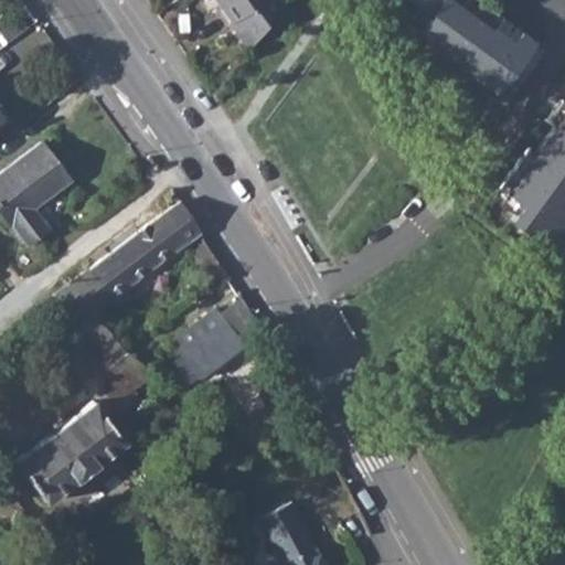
[(268,0),(221,0),(234,17),(228,20),(248,48),(276,10),(268,0)]
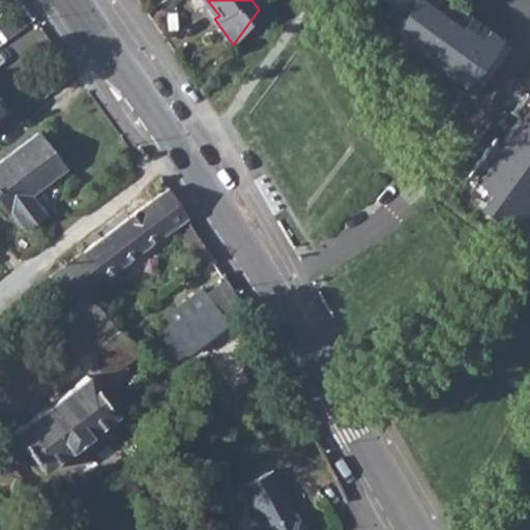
[(384,0),(401,12),(387,31),(463,86),(498,35),(448,0),(432,0),(428,6),(422,2),(419,0),(384,0)]
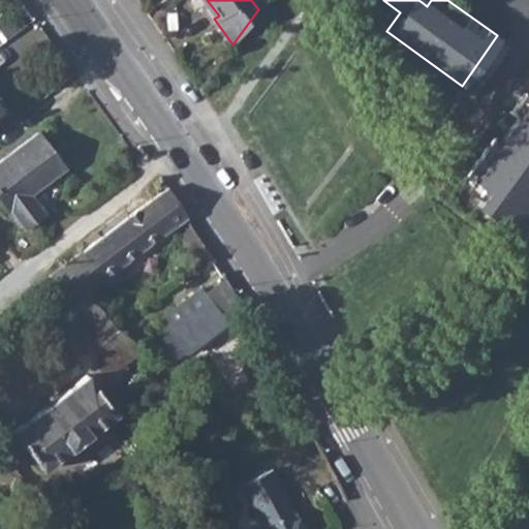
[(528,99),(528,93),(524,90),(518,99),(508,112),(517,117),(528,99)]
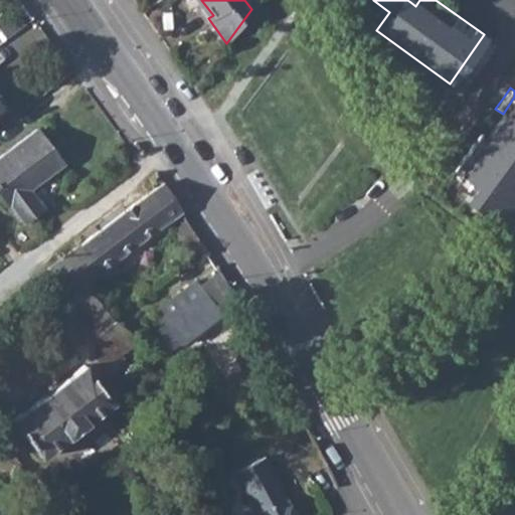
[(514,97),(503,114),(487,136),(481,131),(453,170),(475,184),(470,192),(510,219),(514,212),(514,97)]
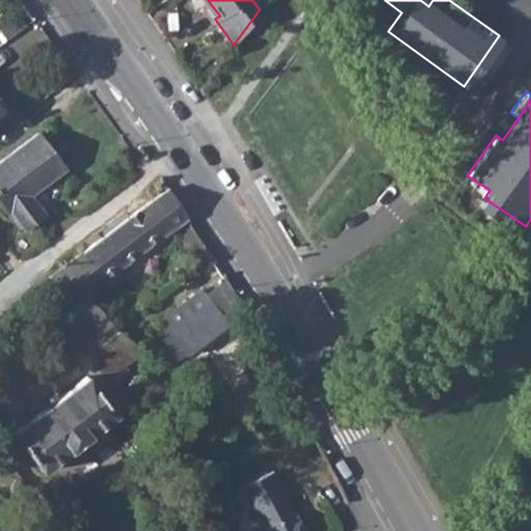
[(0,160),(0,198),(8,211),(23,229),(44,213),(29,195),(64,169),(36,133),(0,160)]
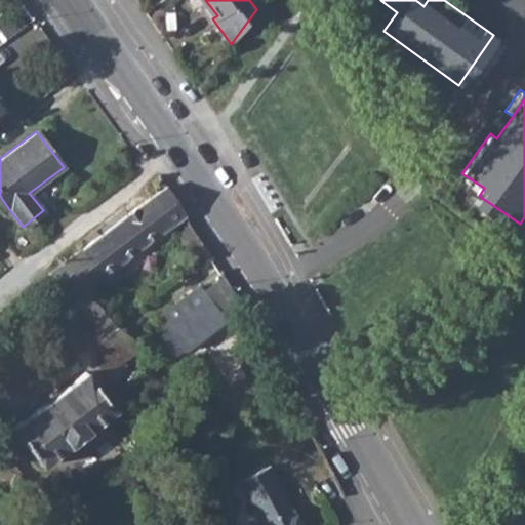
[(165,187),(81,253),(101,279),(103,278),(117,267),(175,221),(180,228),(188,221),(165,187)]
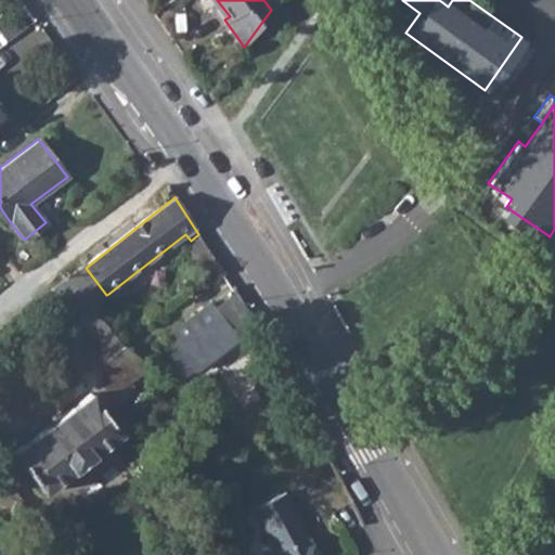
[(185,246),(207,280),(222,270),(201,236),(185,246)]
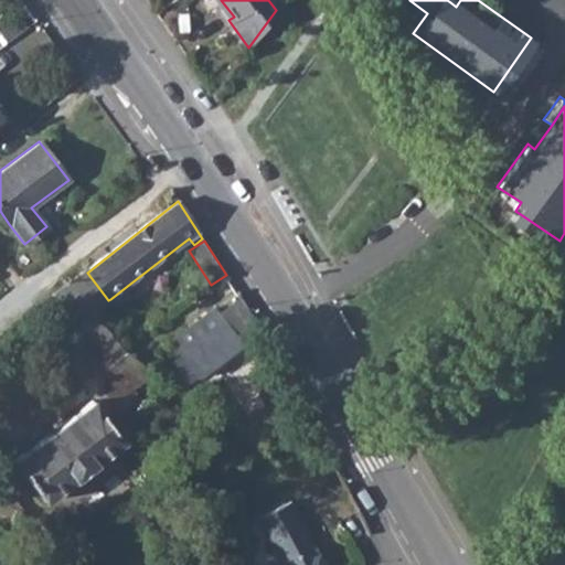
[(87,272),(54,297),(76,327),(92,315),(108,300),(87,273),(87,272)]
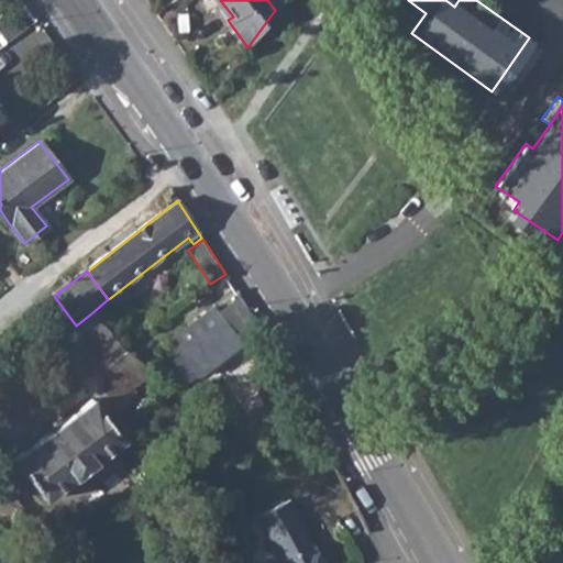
[(110,298),(118,308),(133,296),(125,286),(110,298)]
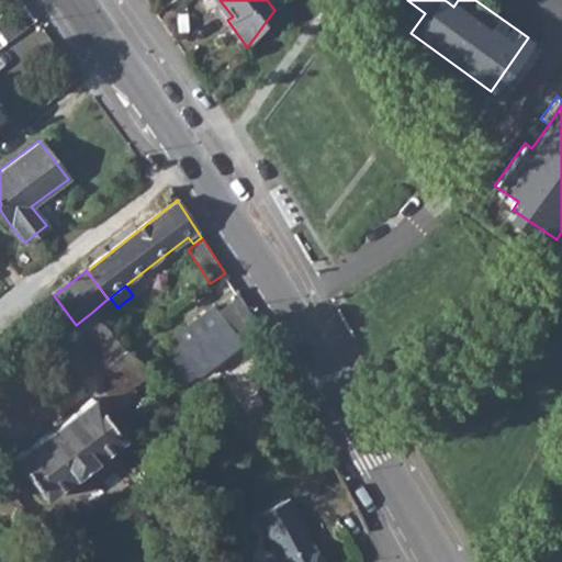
[(215,306),(171,340),(182,356),(197,377),(239,344),(232,330),(215,306)]
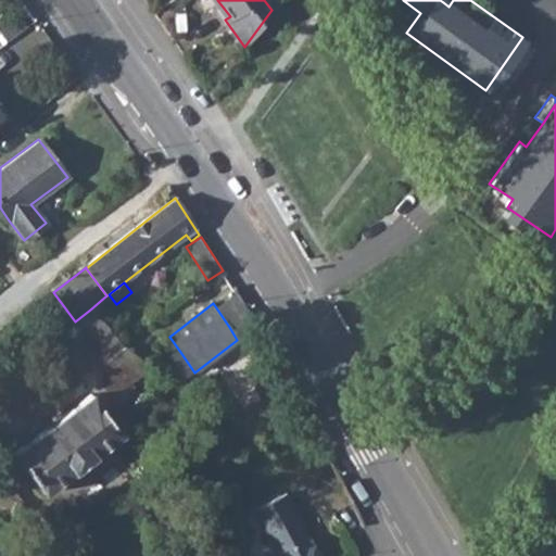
[(245,306),(230,316),(236,323),(229,327),(237,340),(257,325),(245,306)]
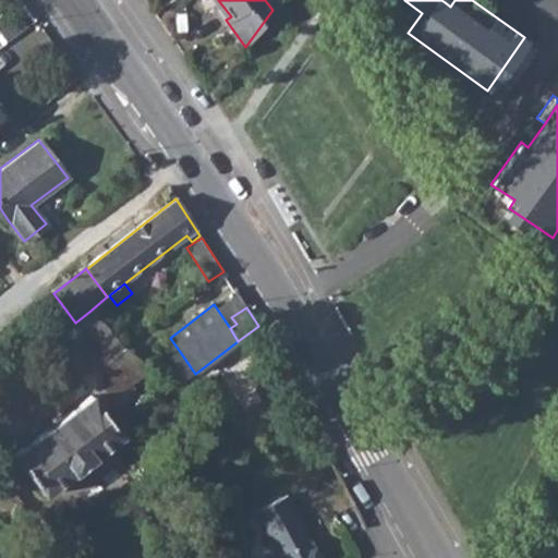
[(75,323),(109,397),(149,370),(128,354),(91,311),(75,323)]
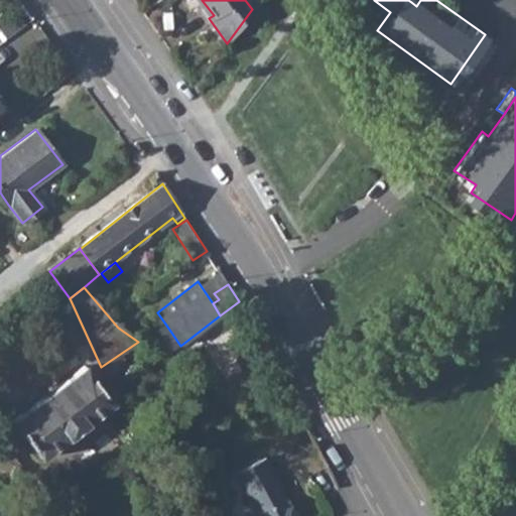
[(151,339),(164,358),(180,346),(167,327),(151,339)]
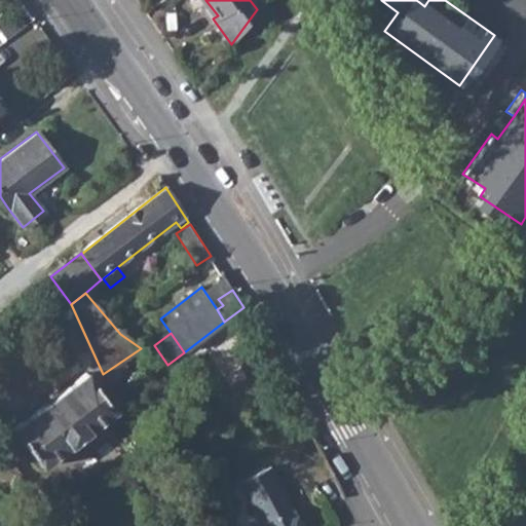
[(85,372),(12,428),(42,466),(115,410),(85,372)]
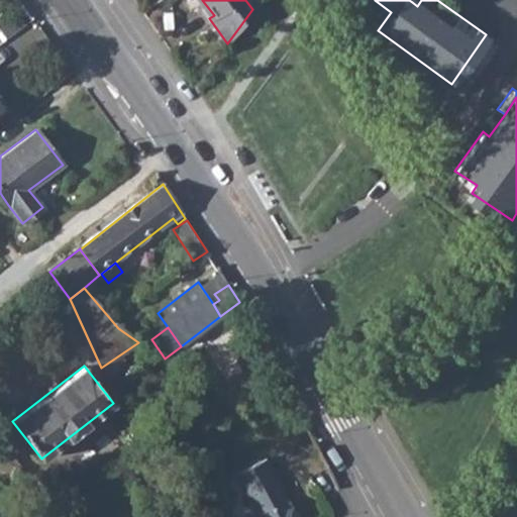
[(297,516),(266,457),(234,475),(249,501),(248,504),(254,516),(252,516),(297,516)]
